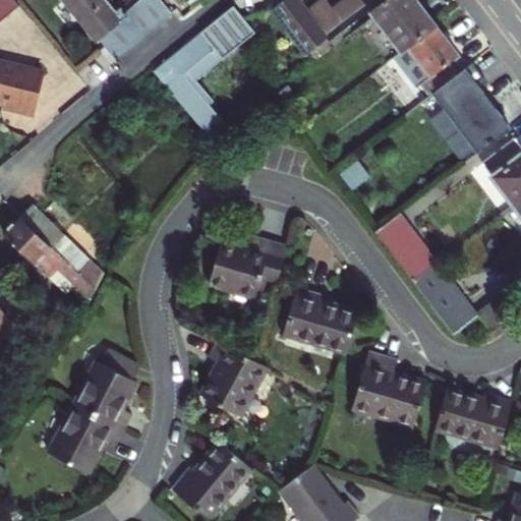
[(0,0),(0,18),(5,15),(17,5),(12,0),(0,0)]
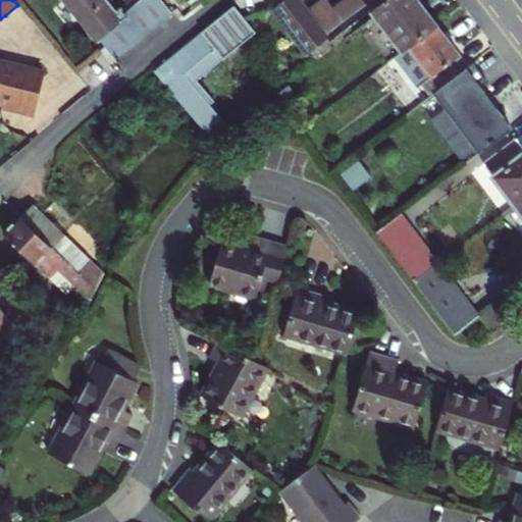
[(112,9),(104,0),(61,0),(94,41),(97,38),(113,58),(137,39),(112,9)]
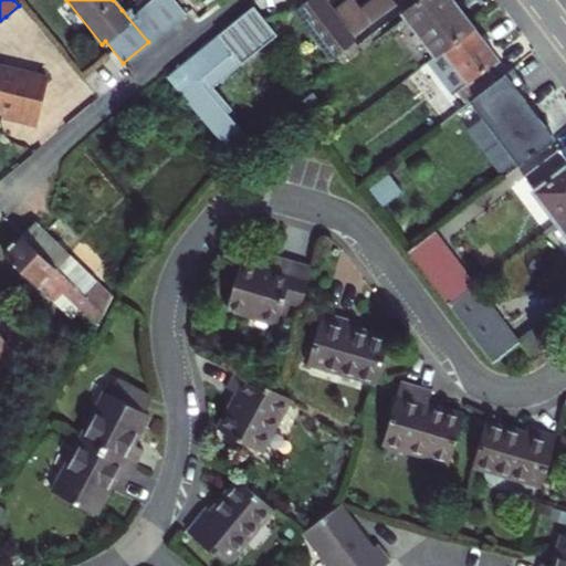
[(122,10),(148,42),(184,12),(173,0),(146,0),(133,11),(128,6),(122,10)]
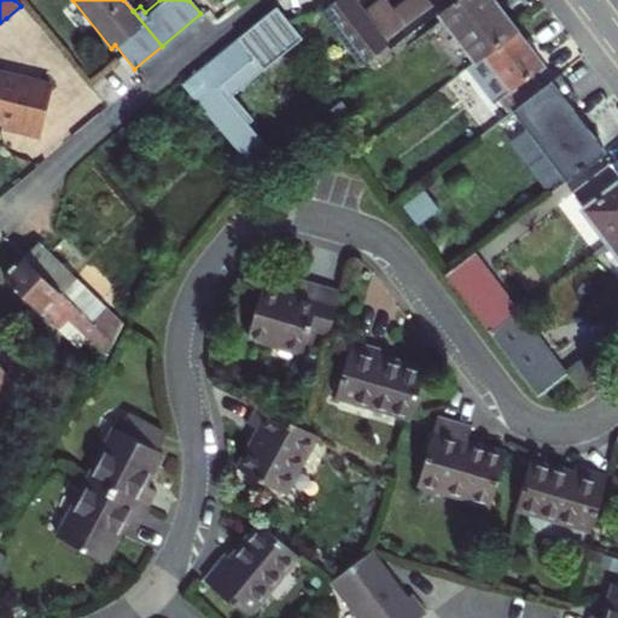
[(360,12),(351,0),(330,0),(319,9),(360,62),(384,44),(382,40),(360,12)]
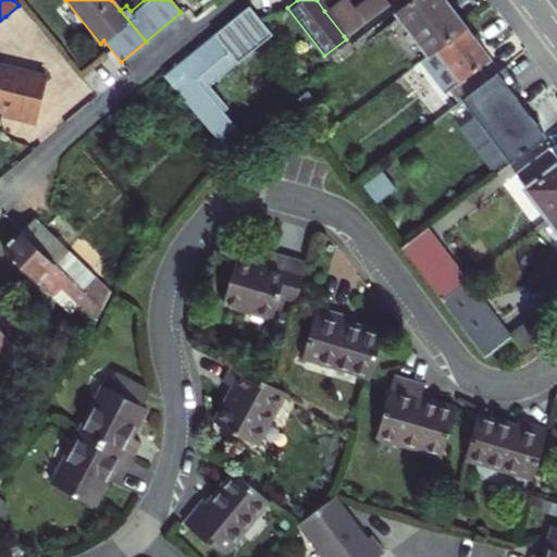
[(338,0),(324,11),(344,36),(391,0),(360,0),(351,7),(346,0),(338,0)]
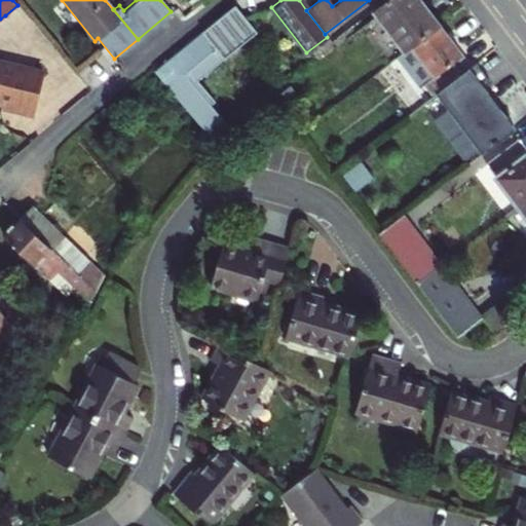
[(419,0),(382,0),(371,8),(405,53),(440,26),(419,0)]
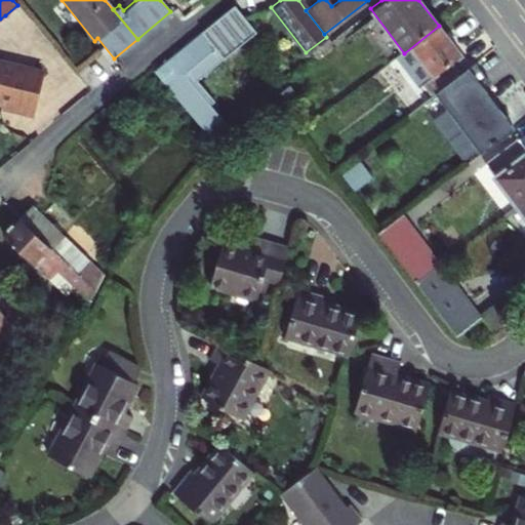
[(234,4),(153,70),(208,135),(225,122),(209,104),(213,101),(193,76),(219,54),(223,57),(254,31),(234,4)]
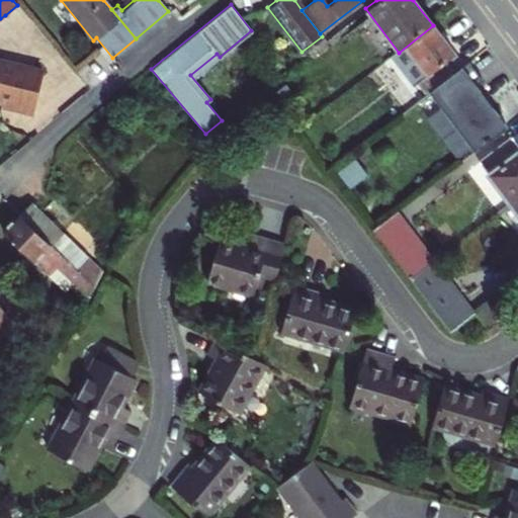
[(455,55),(433,25),(399,53),(391,58),(413,87),(417,84),(426,94),(427,93),(454,73),(446,62),(455,55)]
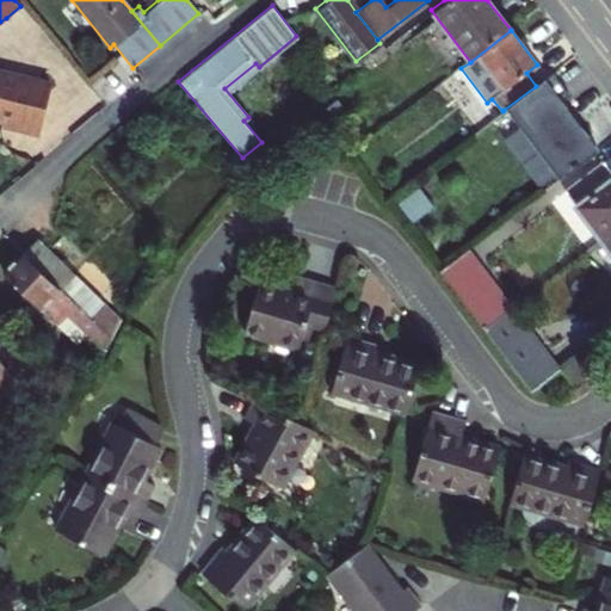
[(0,118),(11,122),(10,127),(34,133),(47,81),(0,69),(0,118)]
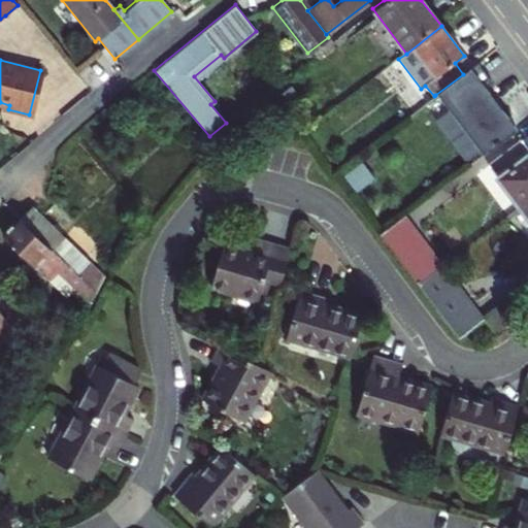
[(463,74),(435,95),(483,156),(516,130),(484,88),(492,83),(476,64),(463,74)]
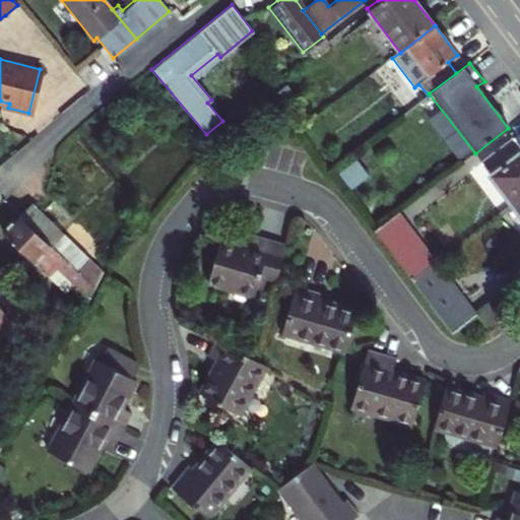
[(479,165),(510,204),(519,197),(519,148),(512,138),(479,165)]
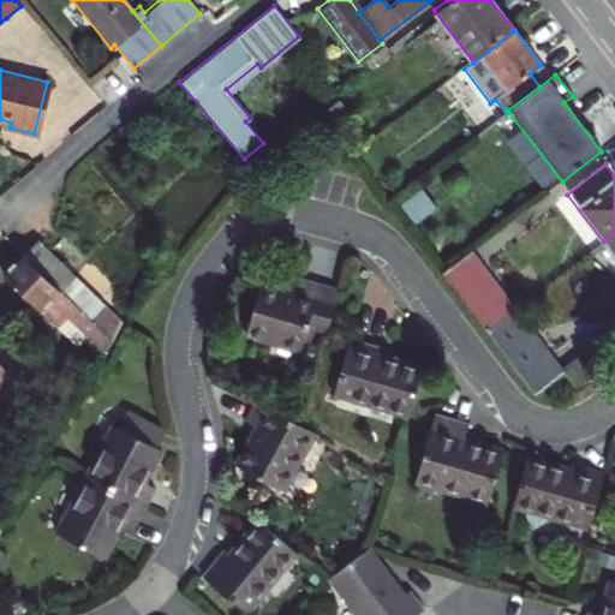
[(614,233),(603,242),(614,257),(614,233)]
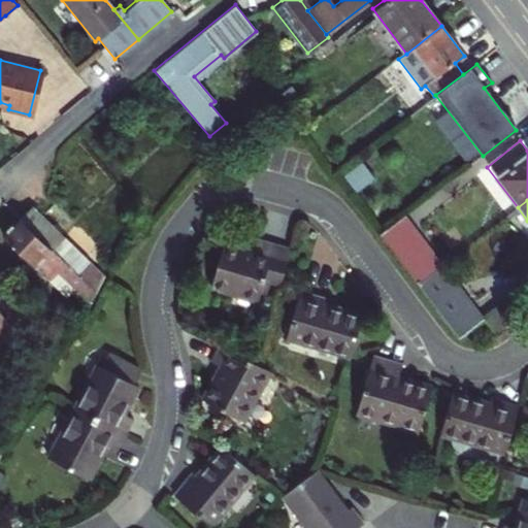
[(1,233),(47,278),(56,270),(69,283),(87,301),(102,274),(30,204),(1,233)]
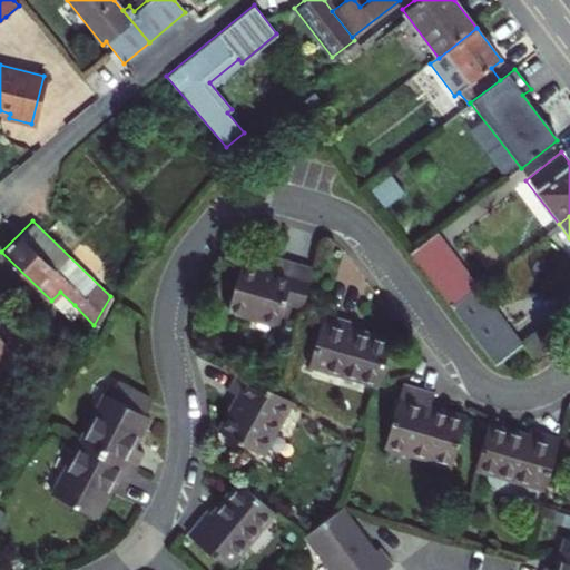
[(477,287),(435,234),(409,254),(450,308),(477,287)]
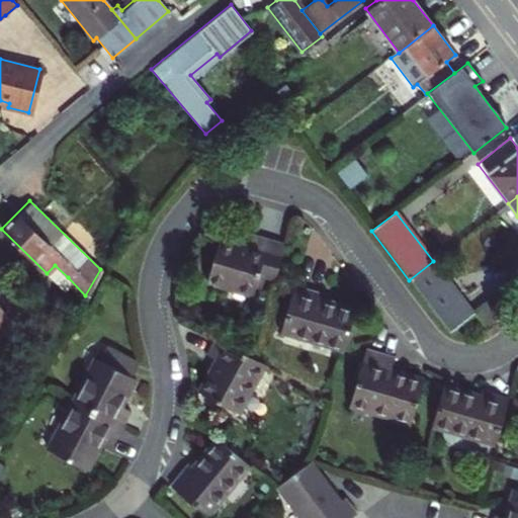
[(271,282),(282,246),(249,237),(246,248),(220,241),(205,284),(250,296),(256,278),(271,282)]
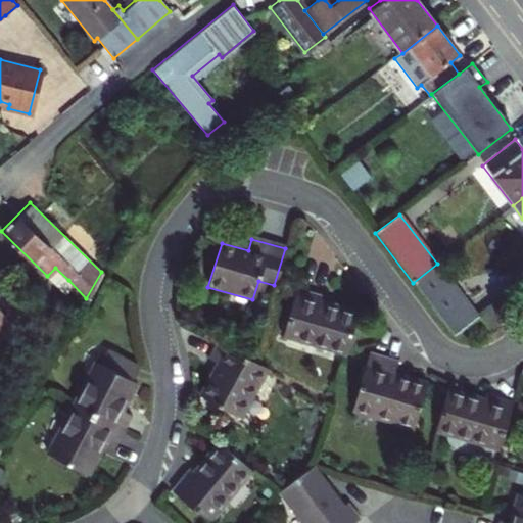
[(478,317),(437,264),(413,283),(454,336),(478,317)]
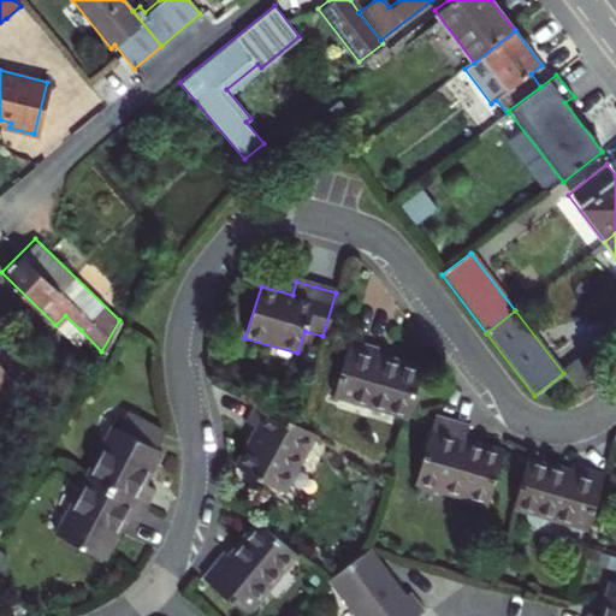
[(65,315),(55,325),(71,341),(81,330),(65,315)]
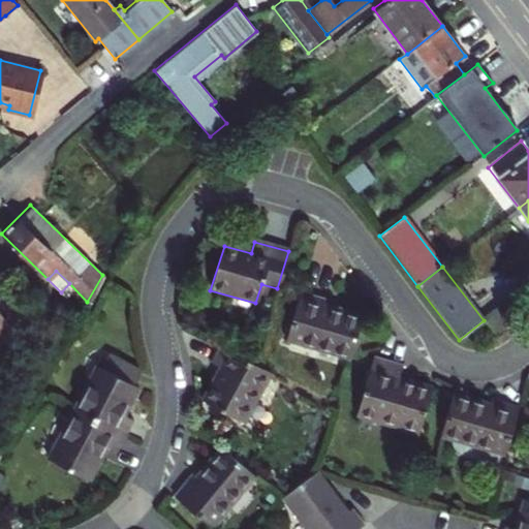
[(285,338),(349,358),(361,318),(324,307),(325,301),(299,292),(285,338)]
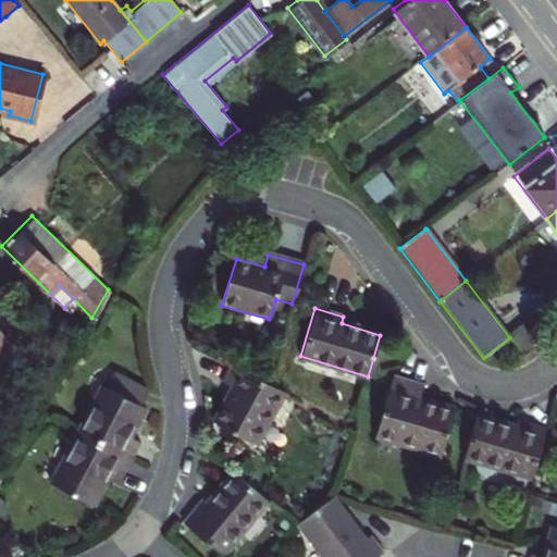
[(510,338),(523,356),(540,344),(525,326),(510,338)]
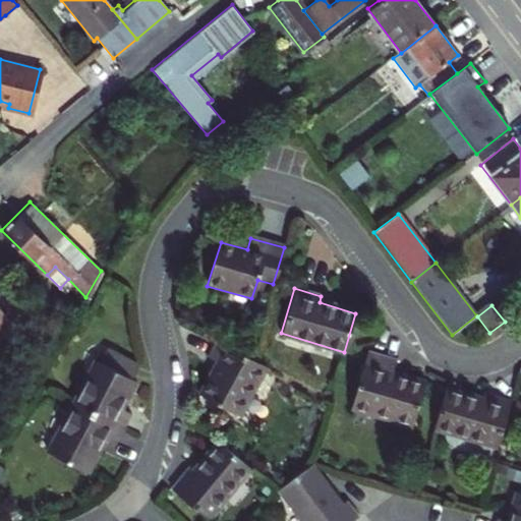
[(0,309),(0,329),(9,323),(0,309)]
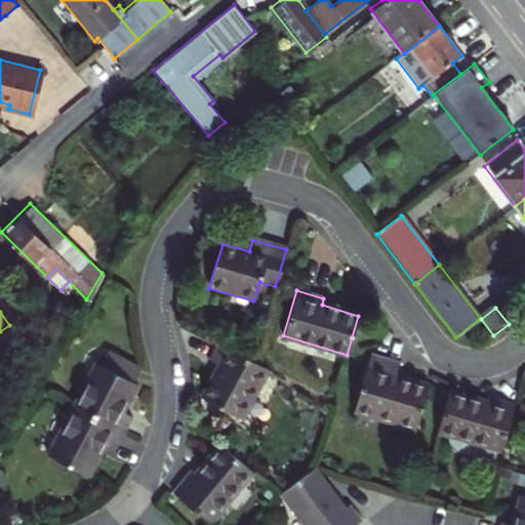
[(267,369),(217,342),(207,360),(217,365),(199,399),(238,420),(267,369)]
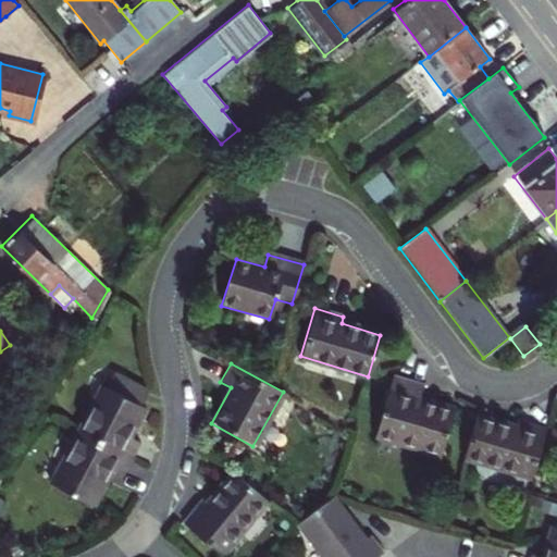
[(106,388),(101,386),(77,430),(131,457),(138,443),(128,438),(145,409),(139,406),(147,391),(113,373),(106,388)]
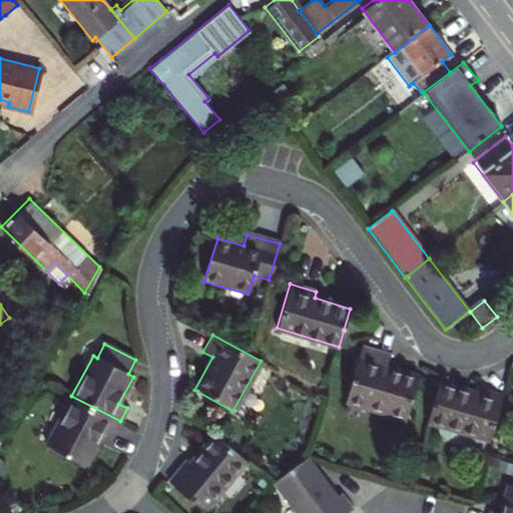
[(389,355),(361,346),(344,402),(403,419),(416,376),(385,367),(389,355)]
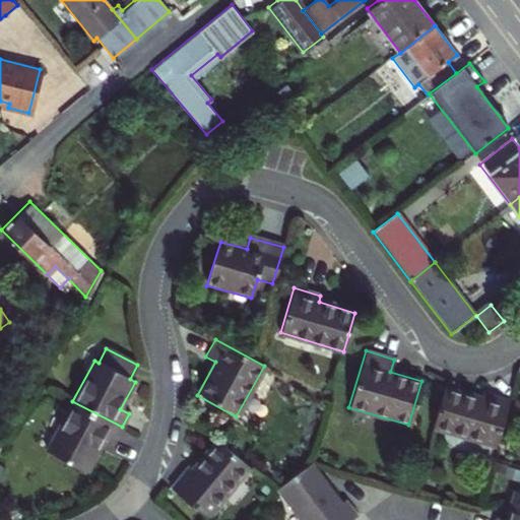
[(260,417),(278,380),(268,375),(250,412),(260,417)]
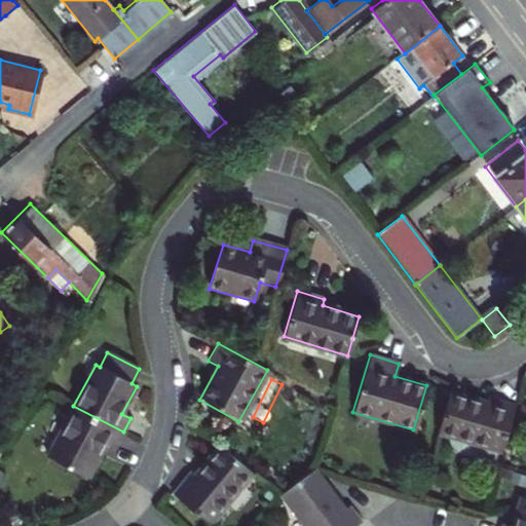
[(448,391),(436,433),(500,451),(514,404),(487,396),(484,403),(448,391)]
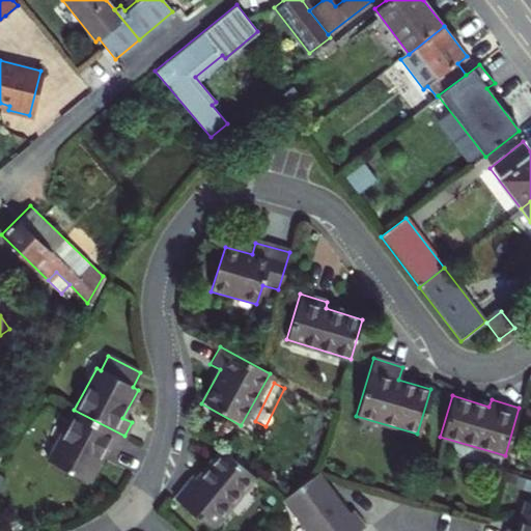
[(115,454),(124,436),(74,410),(48,460),(89,481),(107,450),(115,454)]
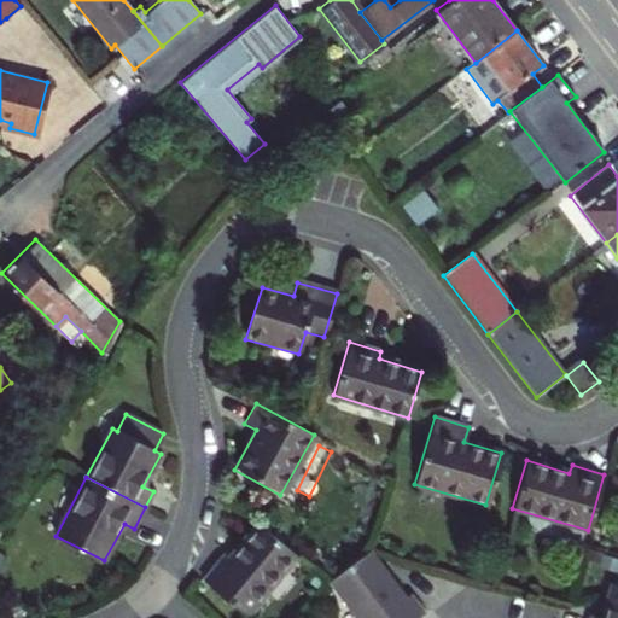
[(296,555),(257,524),(228,560),(222,555),(200,581),(244,617),(296,555)]
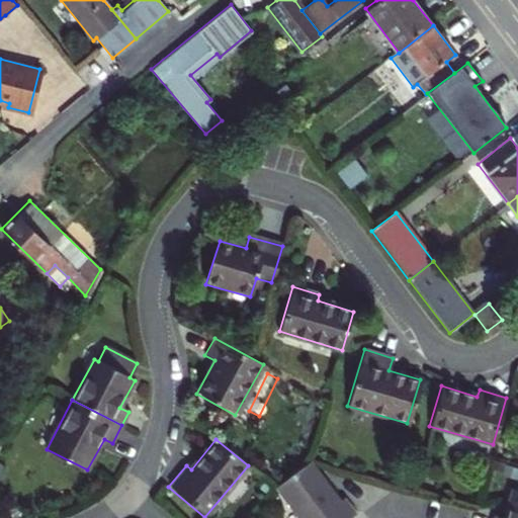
[(298,517),(348,517),(354,514),(343,498),(337,502),(308,462),(275,487),(298,517)]
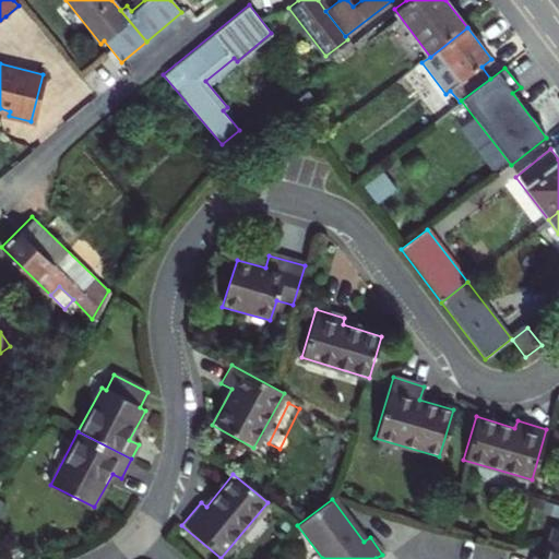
[(538,558),(532,557),(531,558),(558,558),(558,531),(551,528),(542,558),(538,558)]
